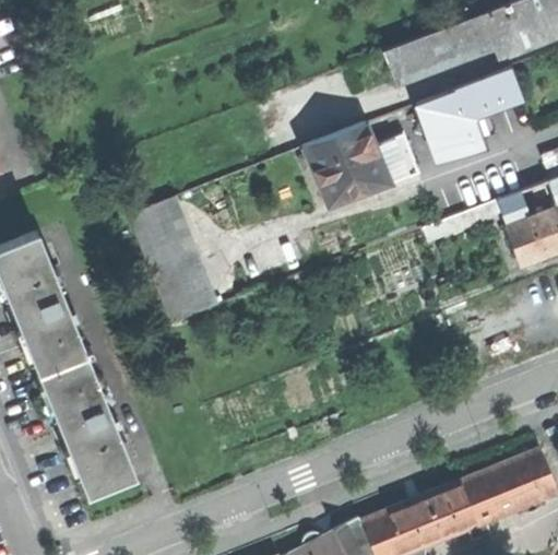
[(496,44),(500,56),(557,32),(557,0),(514,0),(484,12),(496,44)]
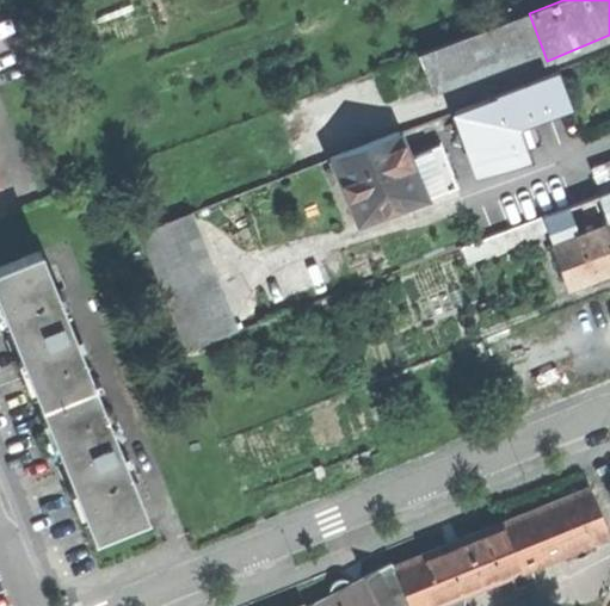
[(430,91),(542,48),(529,13),(417,56),(430,91)]
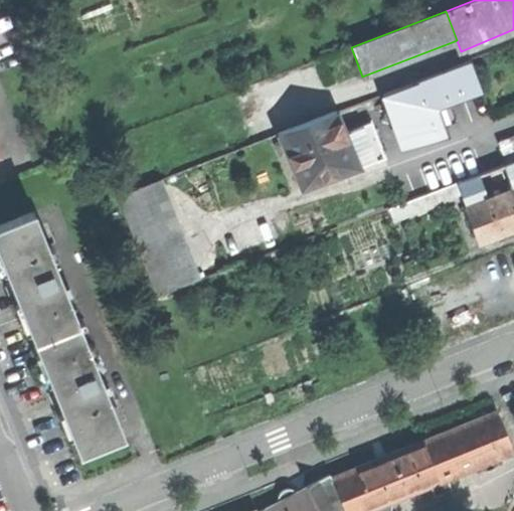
[(471,62),(419,82),(429,107),(480,87),(471,62)]
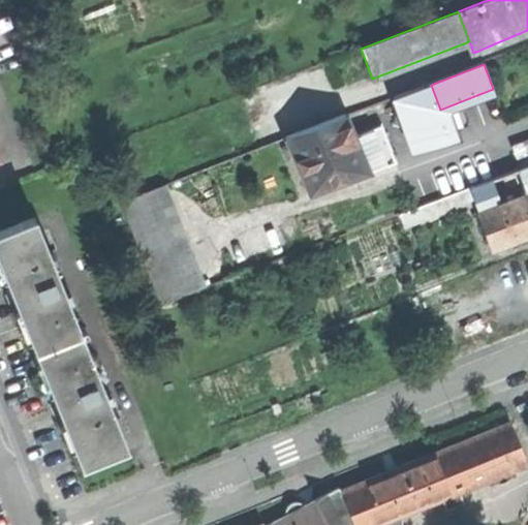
[(402,96),(422,147),(451,136),(445,122),(440,110),(431,85),(402,96)]
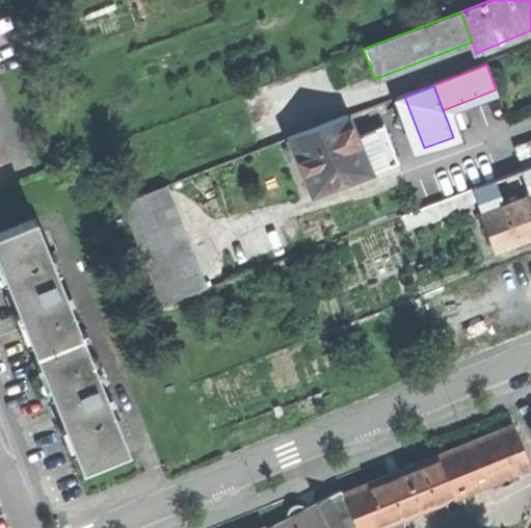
[(348,116),(314,130),(337,187),(371,174),(357,139),(348,116)]
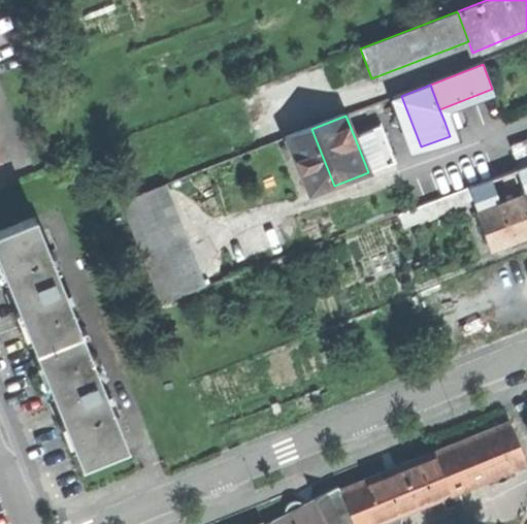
[(379,128),(355,138),(368,172),(393,163),(379,128)]
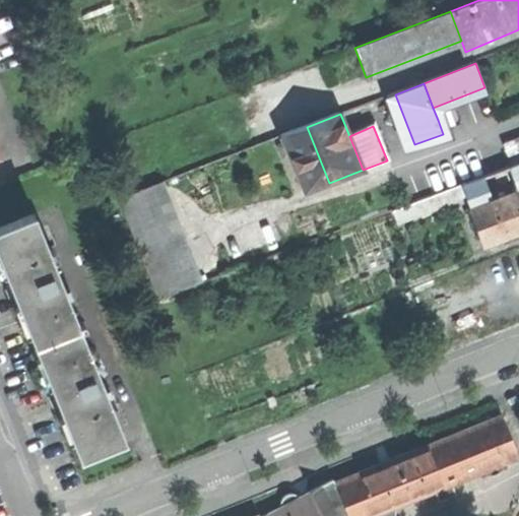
[(282,137),(305,193),(329,183),(307,127),(282,137)]
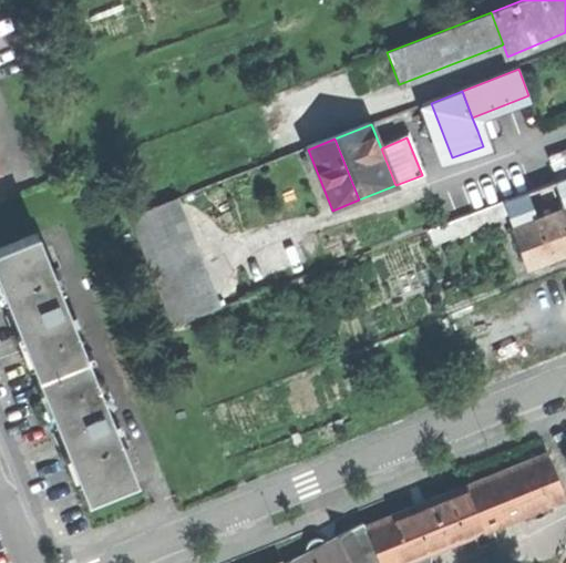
[(565,149),(547,156),(557,183),(565,180),(565,149)]
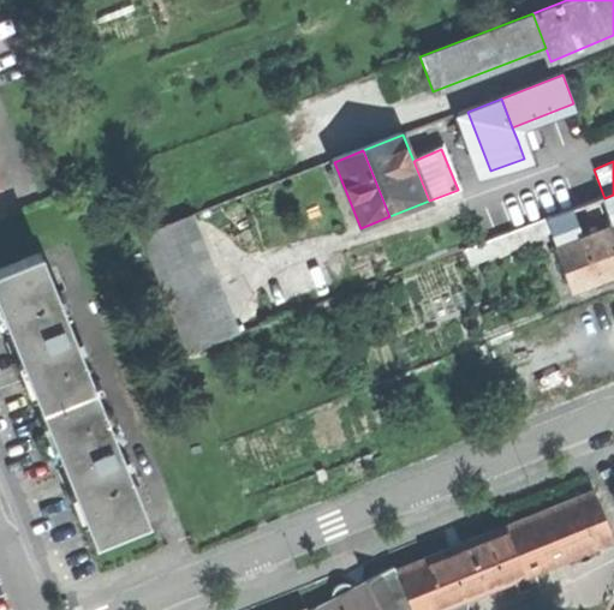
[(553,237),(558,250),(613,227),(613,195),(604,198),(612,215),(553,237)]
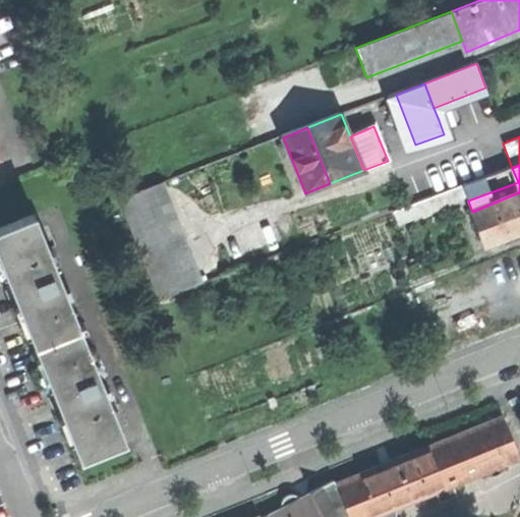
[(463,186),(468,200),(518,182),(512,168),(463,186)]
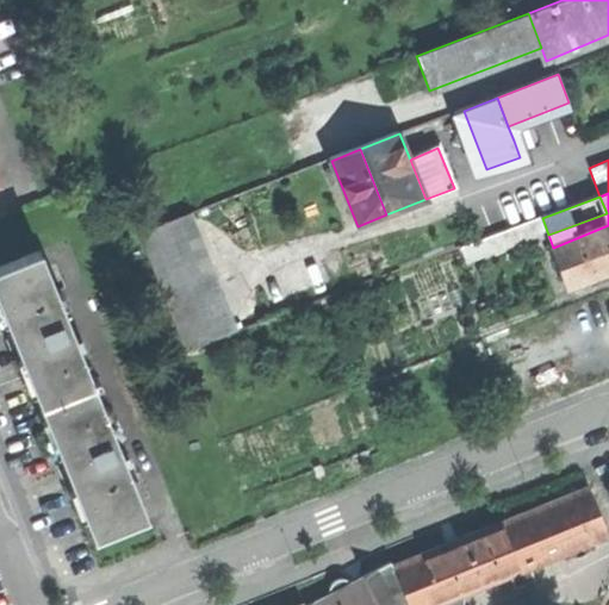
[(141,235),(188,355),(236,336),(188,216),(141,235)]
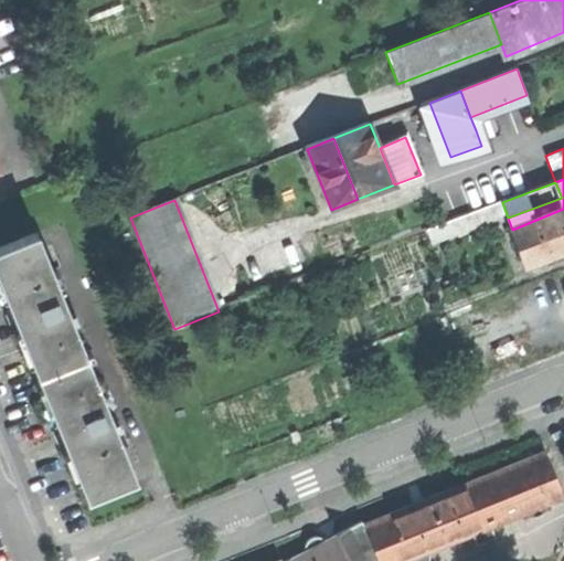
[(563,209),(512,230),(528,267),(547,260),(563,252),(563,209)]
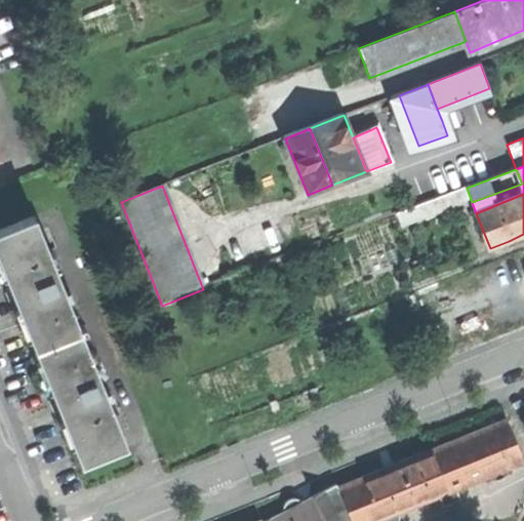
[(0,264),(15,302),(36,352),(82,332),(35,218),(0,232),(0,264)]
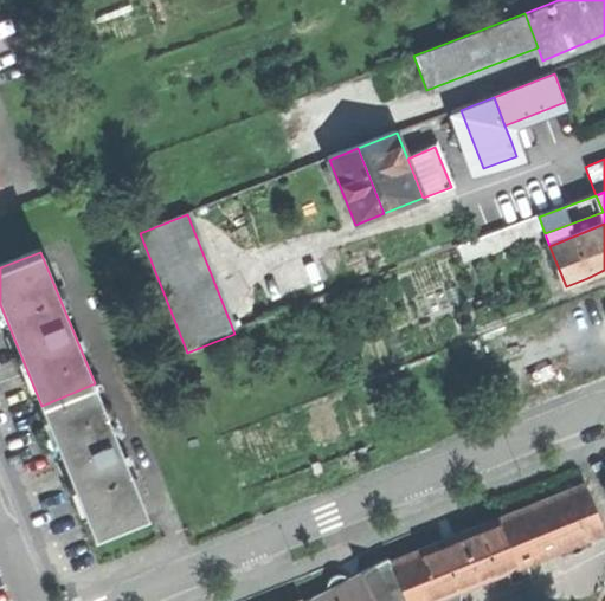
[(604,270),(587,278),(590,284),(604,277),(604,270)]
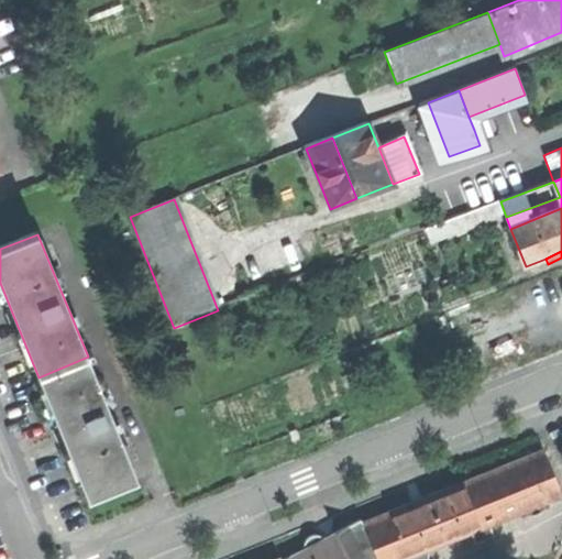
[(66,444),(90,500),(140,480),(88,357),(39,377),(66,444)]
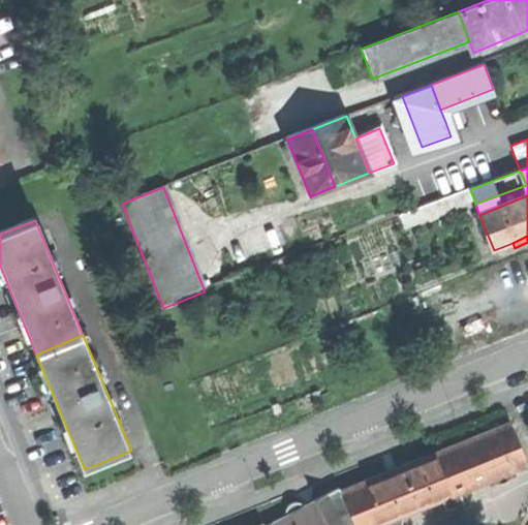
[(390,524),(527,468),(527,465),(521,450),(510,426),(342,495),(353,524),(390,524)]
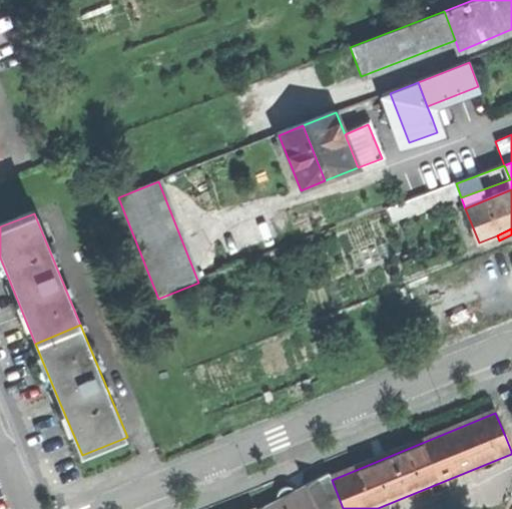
[(343,508),(332,480),(330,475),(305,489),(307,493),(296,497),(294,494),(288,492),(279,495),(276,502),(278,505),(269,508),(343,508)]
